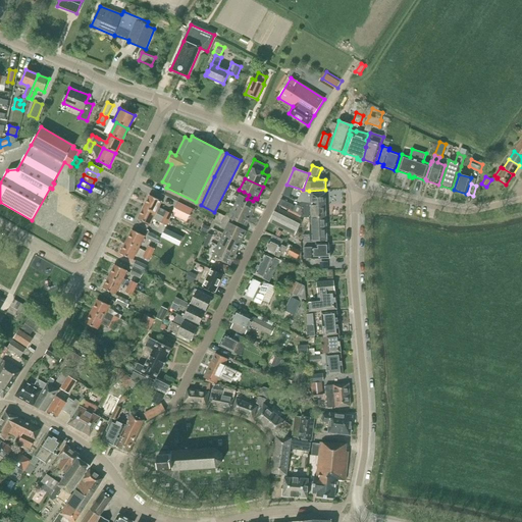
[(75,191),(87,197),(90,191),(79,186),(75,191)]
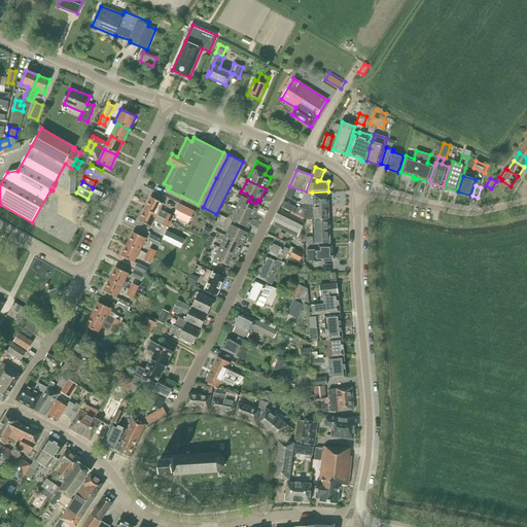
[(294,201),(296,194),(288,190),(285,198),(294,201)]
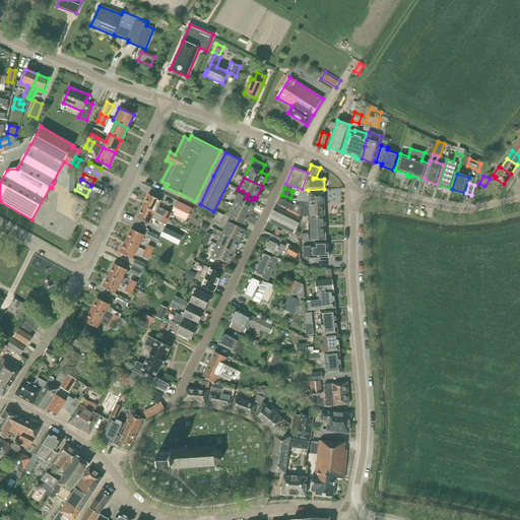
[(243,191),(241,195),(239,194),(233,205),(251,214),(256,202),(252,200),(246,198),(248,194),(243,191)]
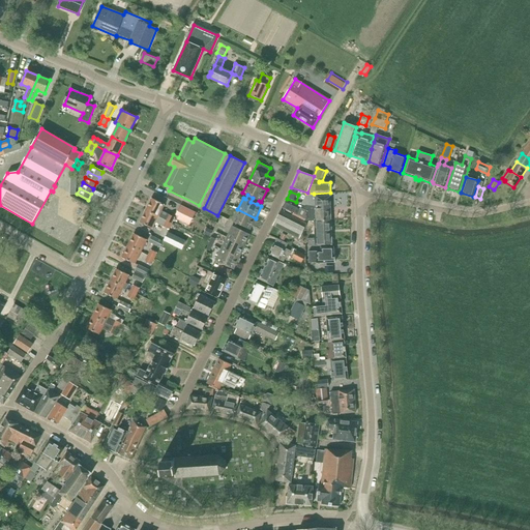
[(314,195),(305,195),(301,204),(304,205),(305,205),(314,206),(314,209),(330,208),(330,196),(314,197),(314,195)]
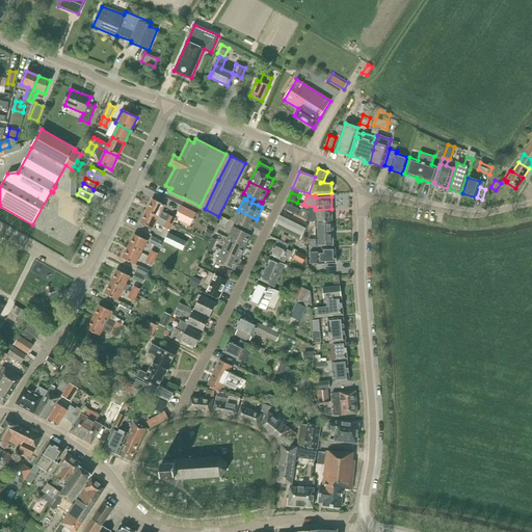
[(169,215),(162,212),(165,206),(152,198),(145,211),(159,217),(166,221),(173,224),(176,218),(169,215)]
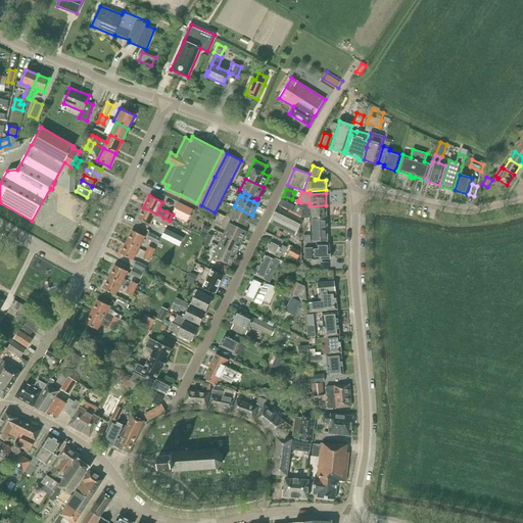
[(290,210),(293,205),(282,199),(279,205),(290,210)]
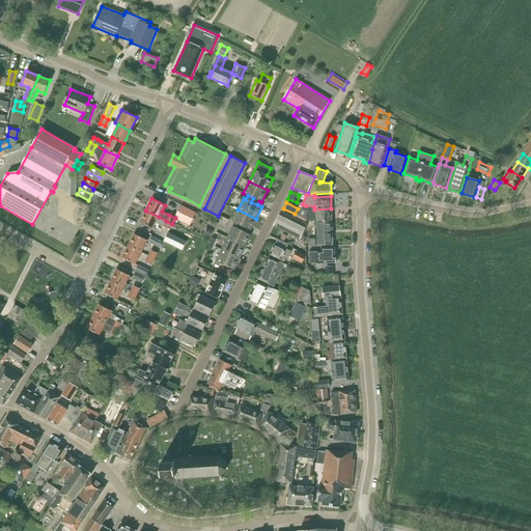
[(314,210),(314,206),(306,205),(305,205),(306,221),(315,221),(332,221),(331,208),(314,210)]
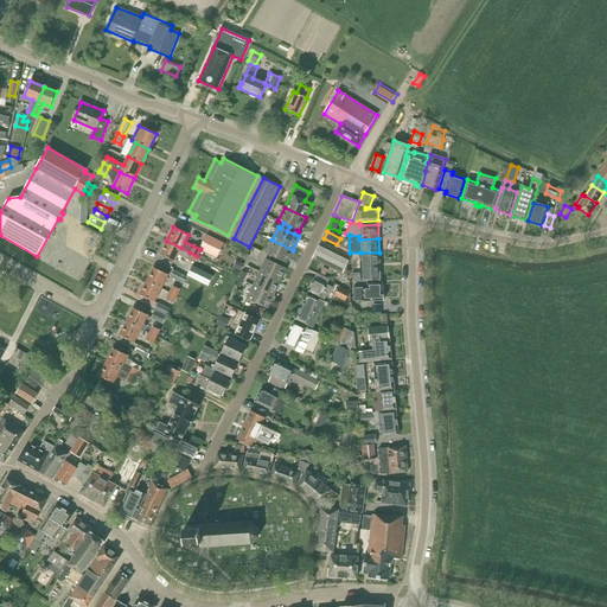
[(223,246),(205,236),(200,246),(218,255),(223,246)]
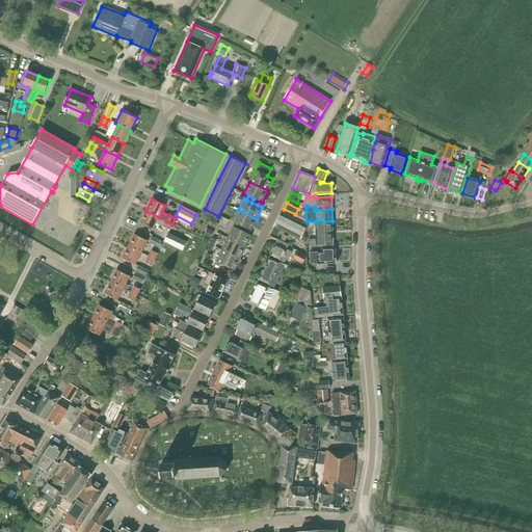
[(233,221),(237,224),(243,227),(241,231),(247,234),(248,230),(251,231),(257,219),(238,210),(233,221)]
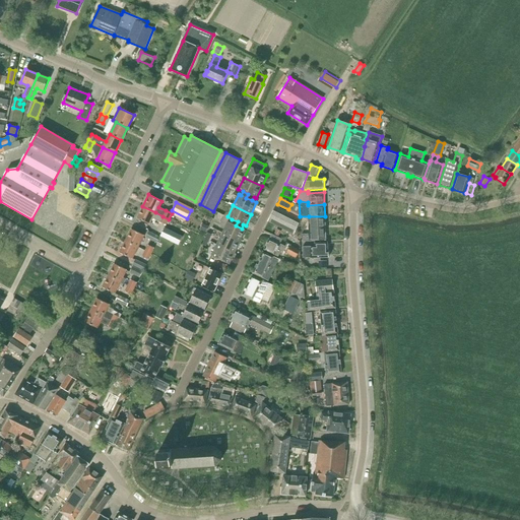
[(137,218),(149,224),(152,218),(166,224),(169,219),(163,216),(155,212),(142,206),(137,218)]
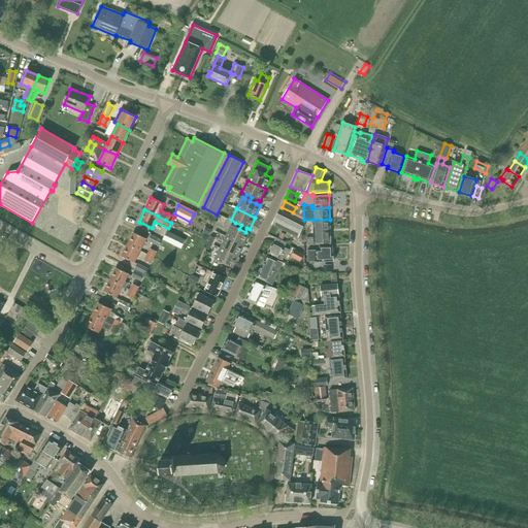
[(279,210),(272,225),(298,237),(303,228),(307,230),(310,225),(305,222),(305,224),(279,210)]
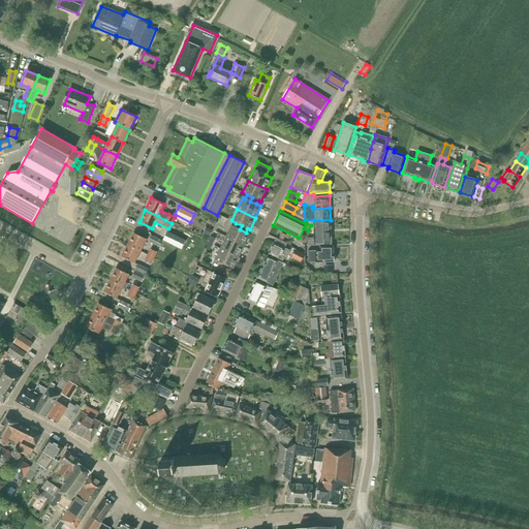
[(307,245),(332,244),(331,220),(314,220),(314,238),(307,238),(307,245)]
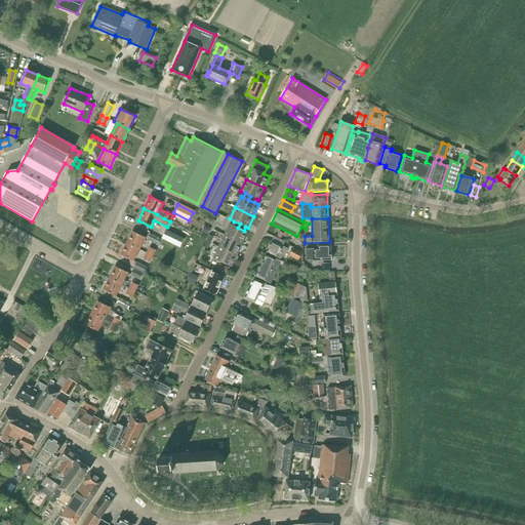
[(234,221),(232,225),(230,224),(225,236),(242,244),(248,233),(244,231),(238,228),(240,224),(234,221)]
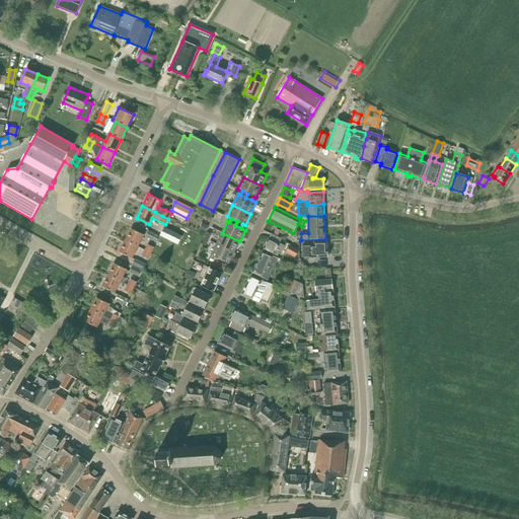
[(202,223),(199,229),(205,231),(208,225),(202,223)]
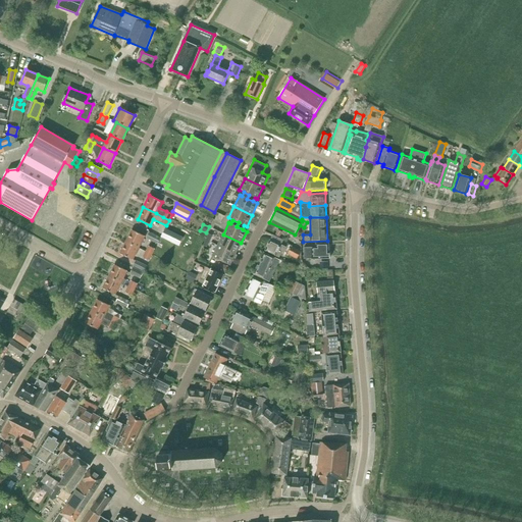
[(132,230),(125,242),(139,248),(145,237),(132,230)]
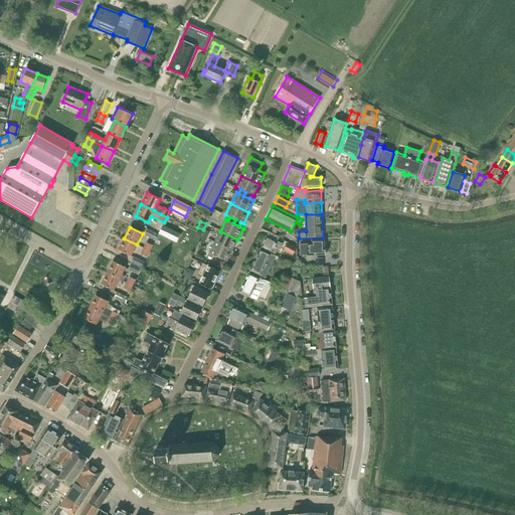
[(147,229),(145,235),(155,240),(158,235),(147,229)]
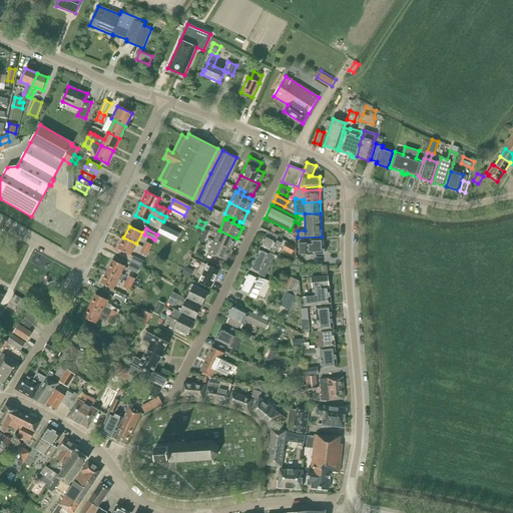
[(219,230),(213,241),(231,249),(236,238),(219,230)]
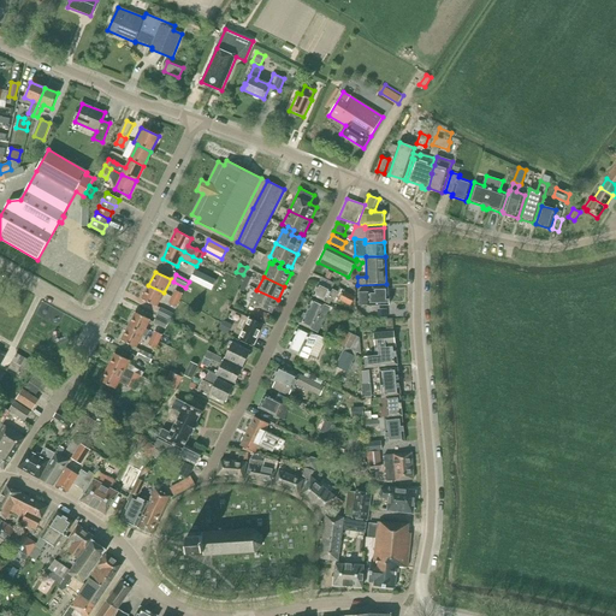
[(321,278),(313,296),(330,304),(332,298),(335,298),(338,291),(331,289),(335,284),(321,278)]
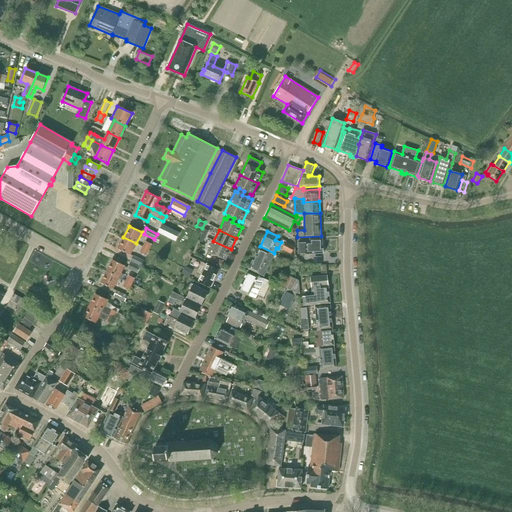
[(130,255),(136,243),(123,237),(118,249),(130,255)]
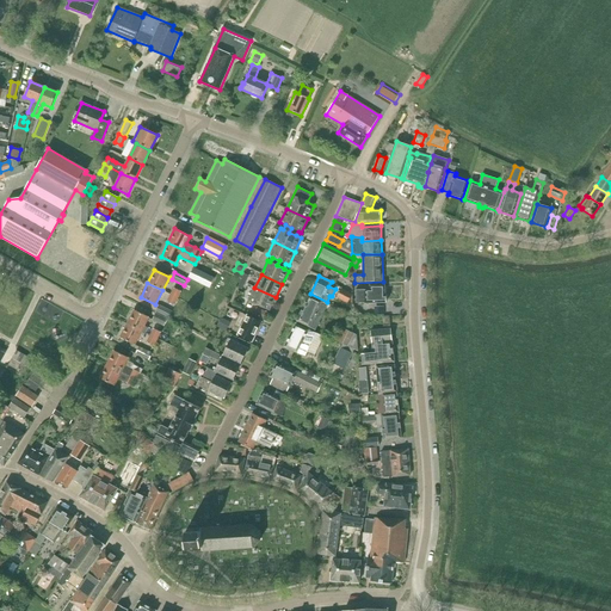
[(365,290),(355,290),(355,303),(387,302),(387,295),(384,295),(384,284),(370,285),(370,291),(365,291),(365,290)]
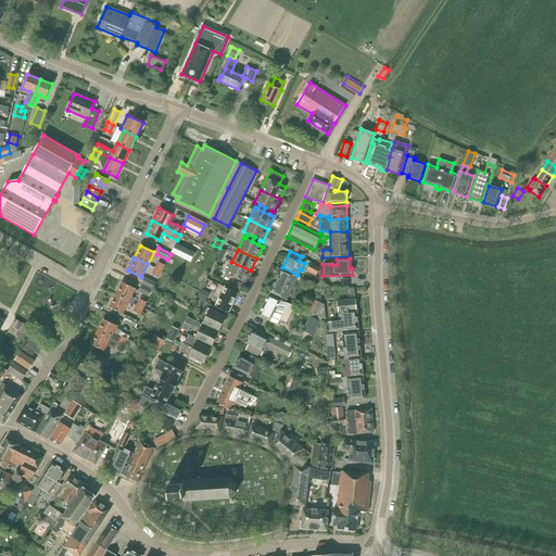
[(155,268),(162,272),(165,265),(159,262),(155,268)]
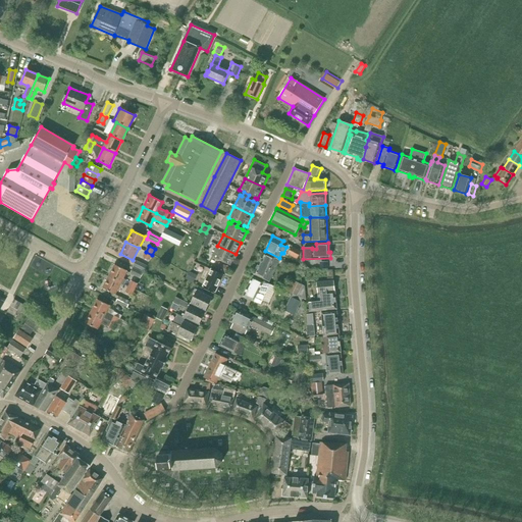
[(212,257),(230,265),(236,254),(217,246),(212,257)]
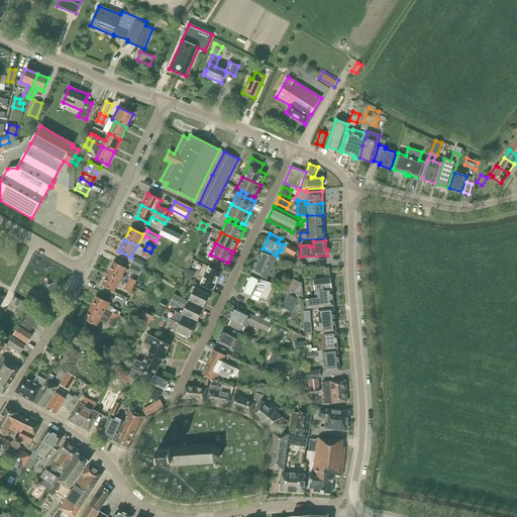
[(298,249),(289,244),(285,251),(294,256),(298,249)]
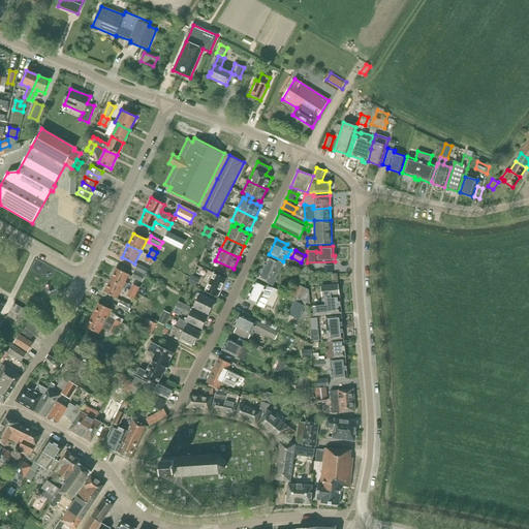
[(151,265),(154,258),(148,255),(145,261),(151,265)]
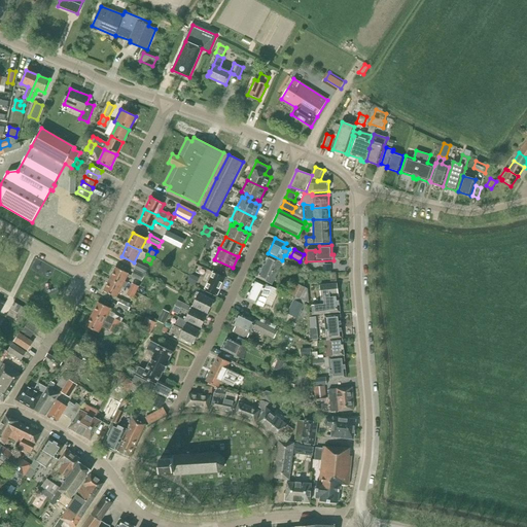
[(277,274),(282,262),(267,255),(261,266),(277,274)]
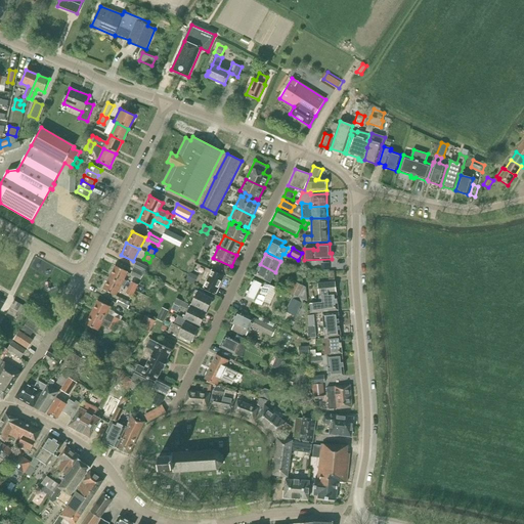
[(136,261),(133,267),(144,272),(147,266),(136,261)]
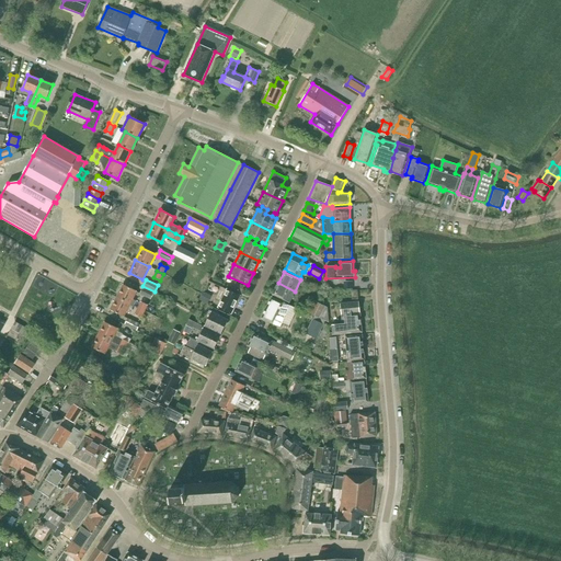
[(232,289),(242,294),(245,287),(236,282),(232,289)]
